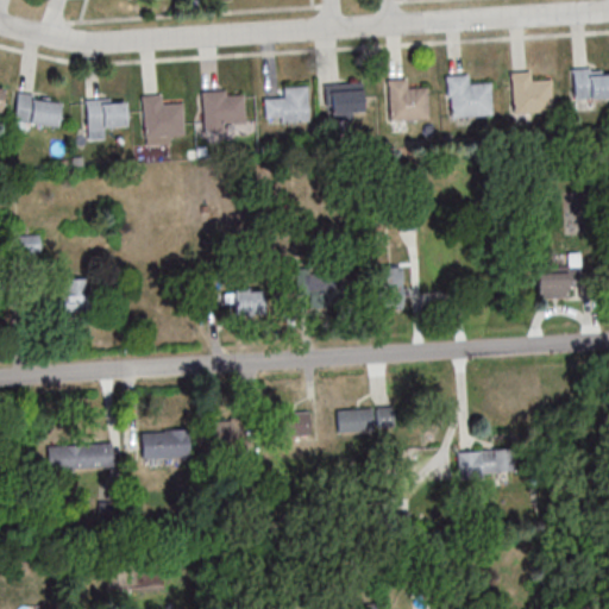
[(567,68),(570,98),(608,95),(608,73),(597,73),(597,69),(585,69),(585,67),(567,68)]
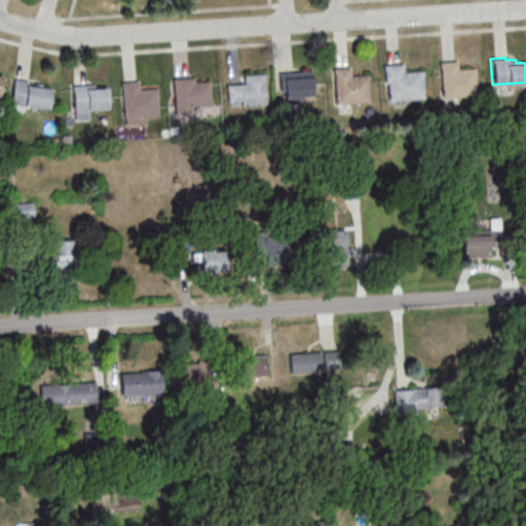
[(437,61),(454,60),(454,68),(473,67),(475,96),(440,98),(437,61)]
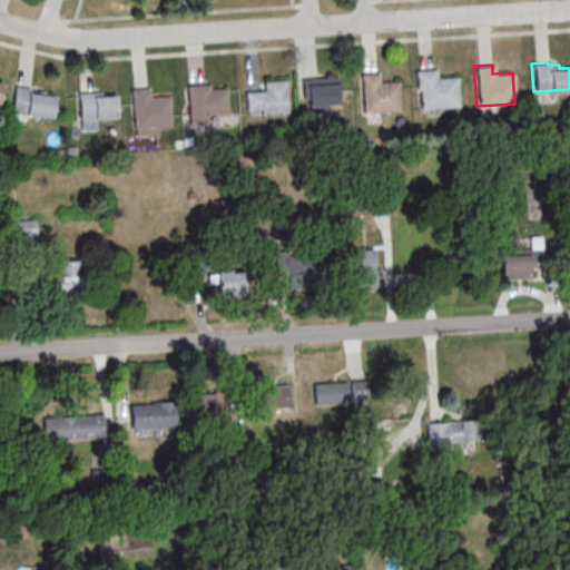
[(413,69),(433,68),(434,77),(454,76),(457,106),(415,109),(413,69)]
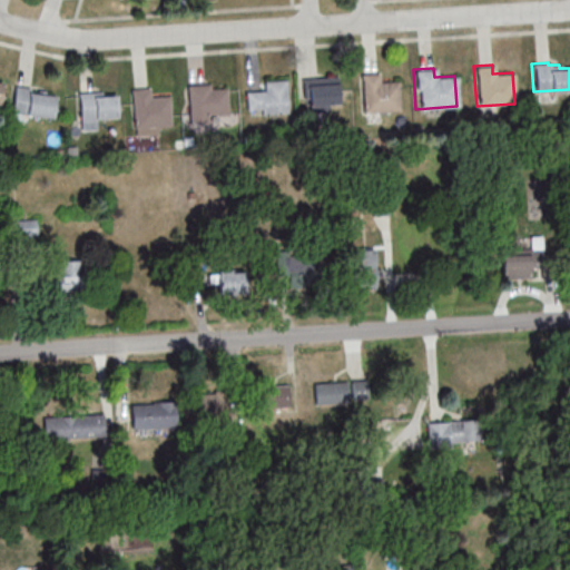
[(357,72),(376,71),(376,80),(396,79),(397,110),(361,112),(357,72)]
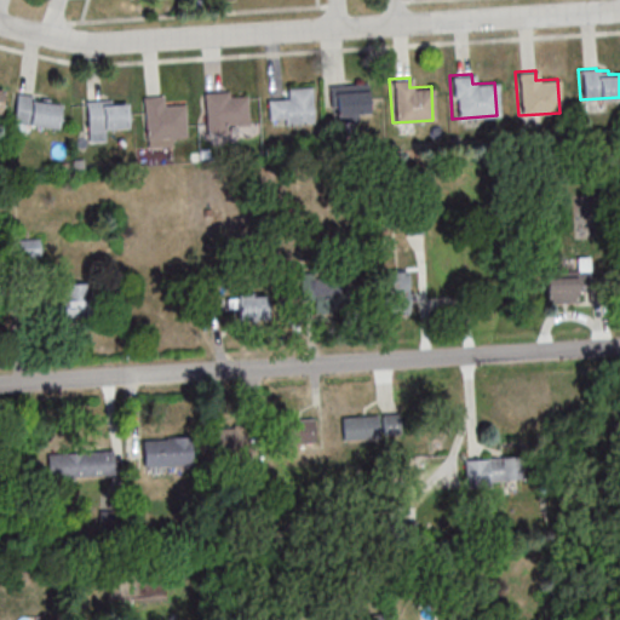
[(332,85),(333,121),(369,120),(368,84),(332,85)]
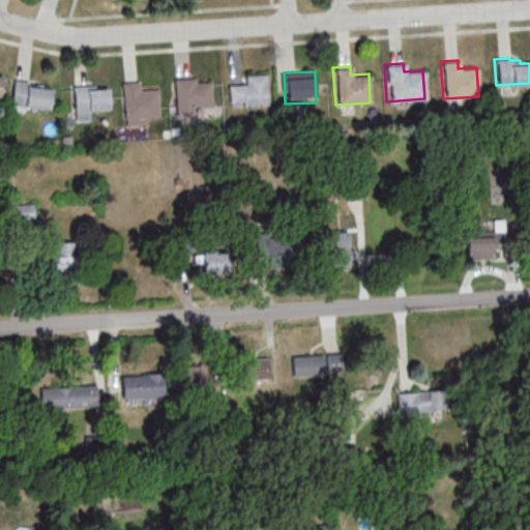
[(231,86),(231,107),(268,106),(268,75),(247,76),(247,85),(231,86)]
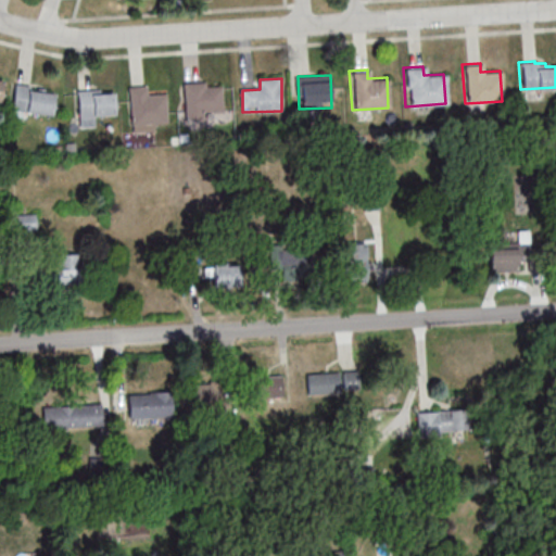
[(180,83),(199,81),(200,90),(218,89),(220,119),(184,122),(180,83)]
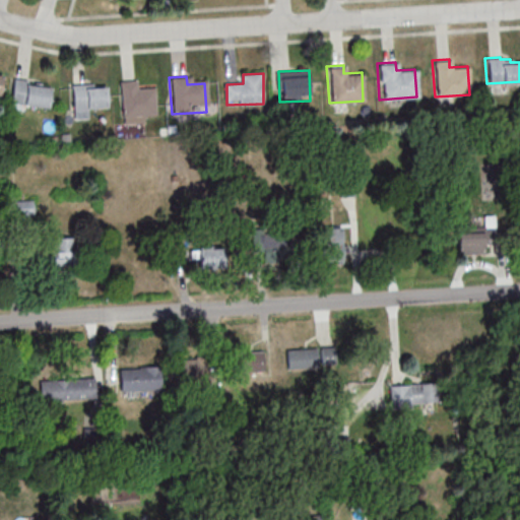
[(12,104),(49,108),(52,83),(15,78),(12,104)]
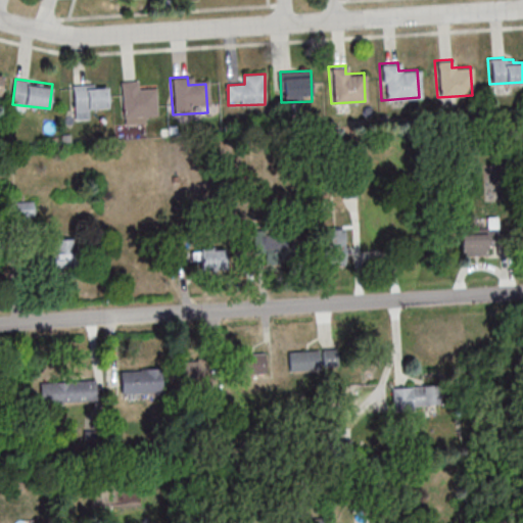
[(119,82),(135,81),(136,89),(153,88),(155,115),(121,117),(119,82)]
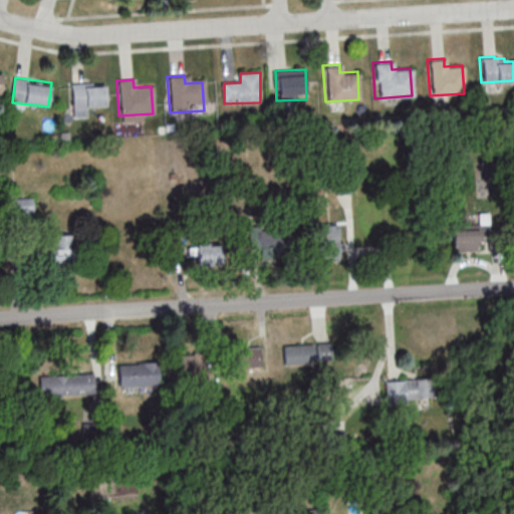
[(106,106),(105,82),(72,83),(73,116),(88,116),(88,106),(106,106)]
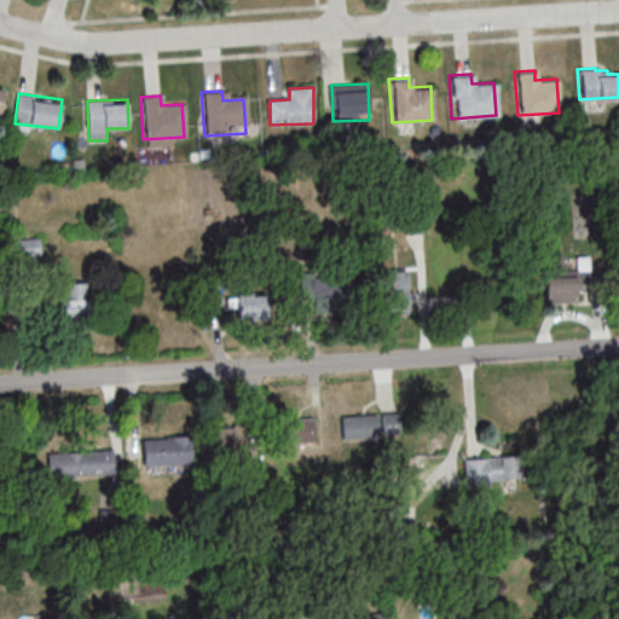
[(44,258),(44,241),(19,241),(19,258),(44,258)]
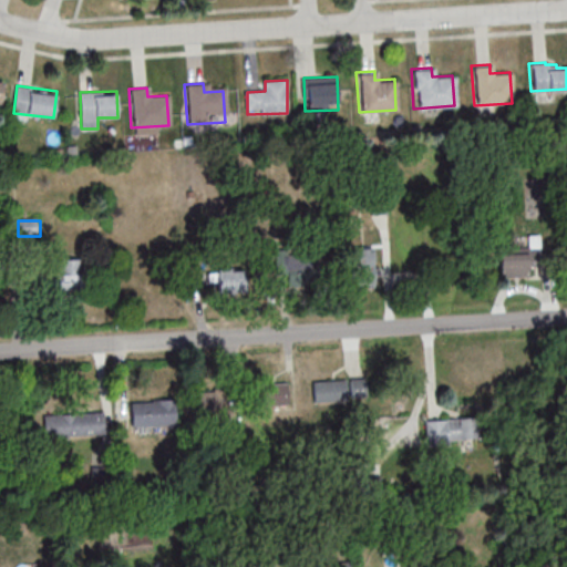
[(426,235),(421,257),(446,264),(452,241),(426,235)]
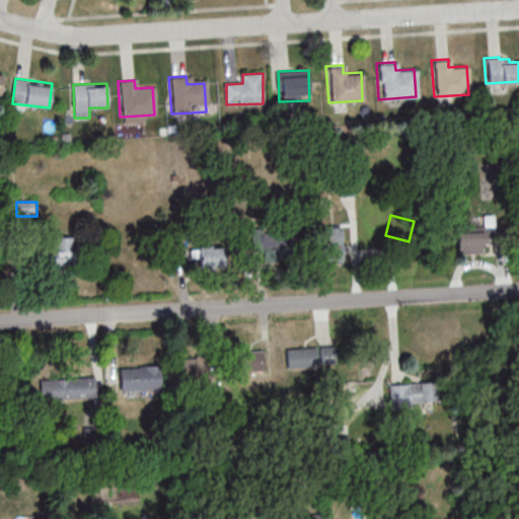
[(458,253),(496,252),(496,216),(485,216),(485,228),(473,228),(473,215),(457,215),(458,253)]
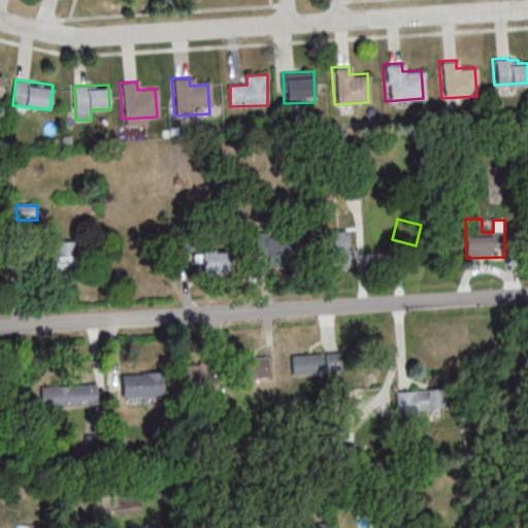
[(331,232),(331,264),(351,264),(351,232),(331,232)]
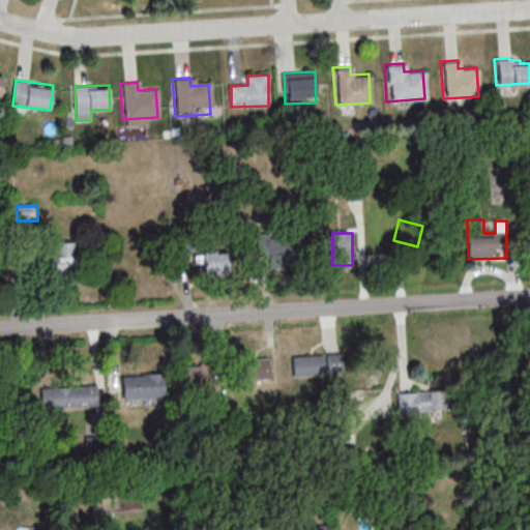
[(76,270),(76,242),(56,242),(56,270),(76,270)]
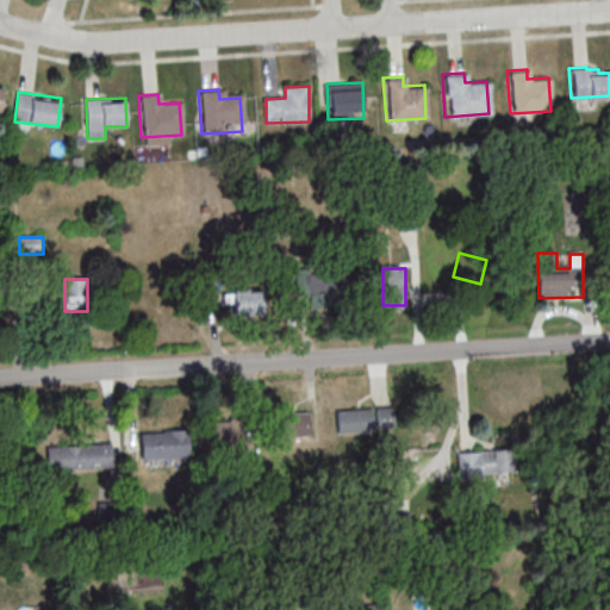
[(346,286),(309,286),(309,309),(346,309),(346,286)]
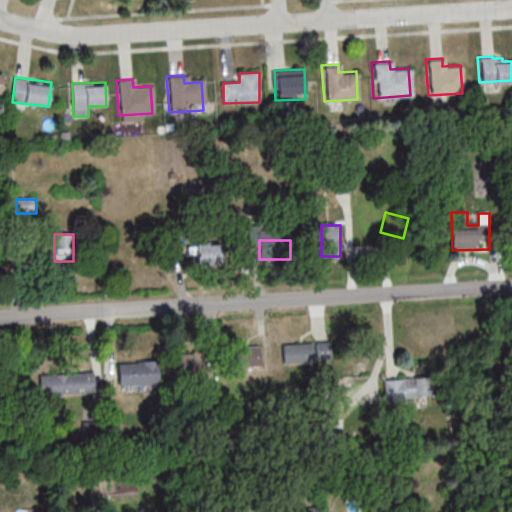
[(197,262),(225,262),(225,244),(189,244),(189,254),(197,254),(197,262)]
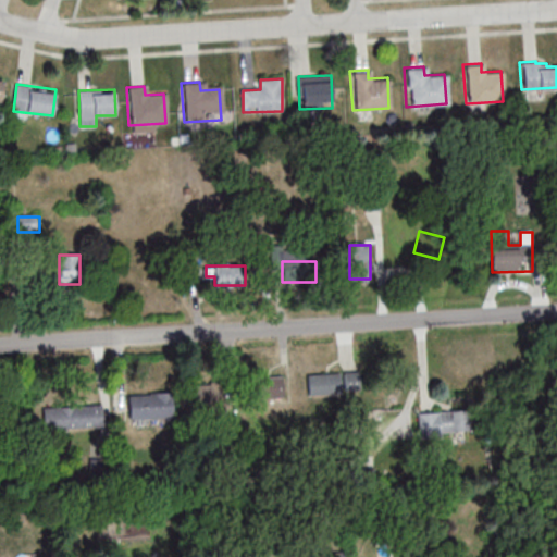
[(305,374),(356,371),(357,390),(338,391),(338,392),(306,395),(305,374)]
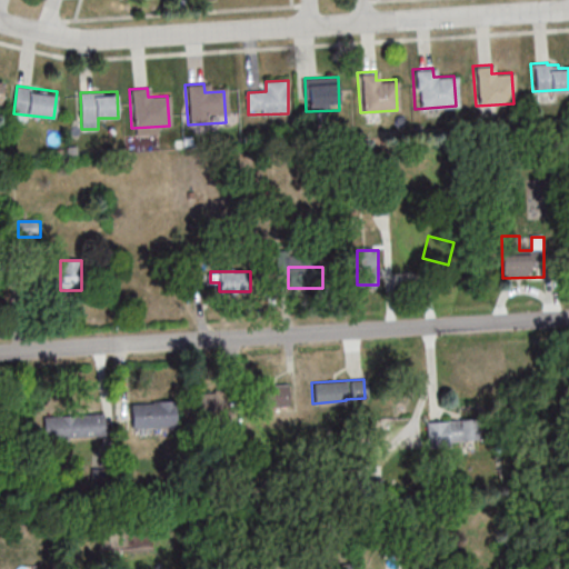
[(289,406),(289,385),(261,385),(261,406),(289,406)]
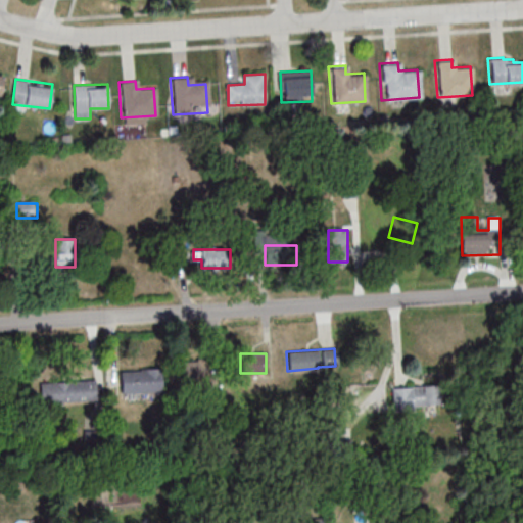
[(209,360),(183,360),(183,379),(209,379),(209,360)]
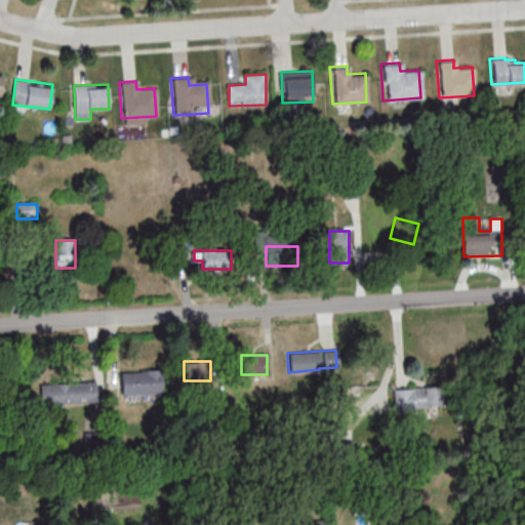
[(162,372),(121,372),(121,395),(162,395),(162,372)]
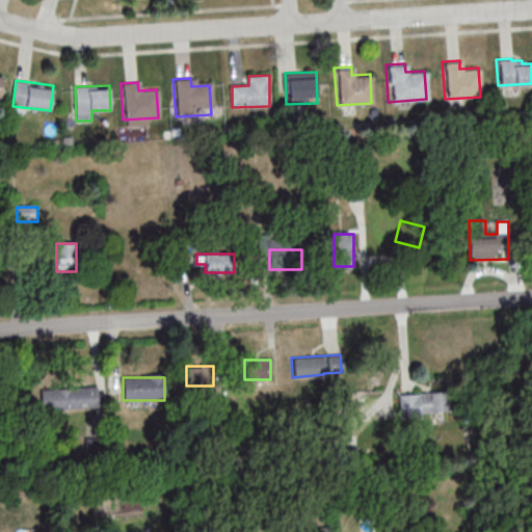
[(98,408),(98,388),(42,388),(42,408),(98,408)]
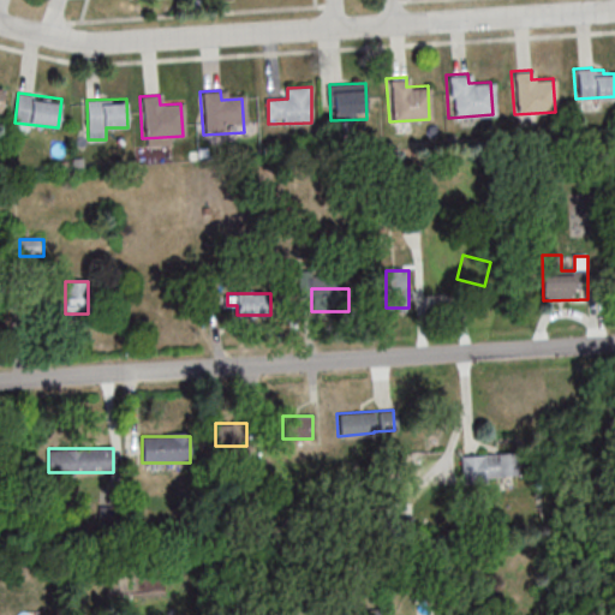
[(463,479),(524,477),(524,453),(461,455),(463,479)]
